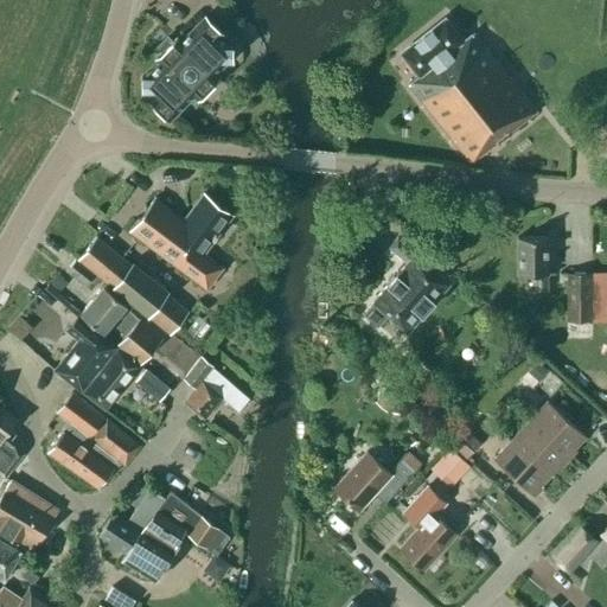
[(146,89),(155,98),(151,102),(168,119),(193,94),(198,97),(217,77),(213,72),(228,58),(232,58),(231,45),(228,45),(218,36),(222,32),(205,16),(180,40),(176,37),(155,57),(160,62),(146,76),(141,76),(141,89),(146,89)]
